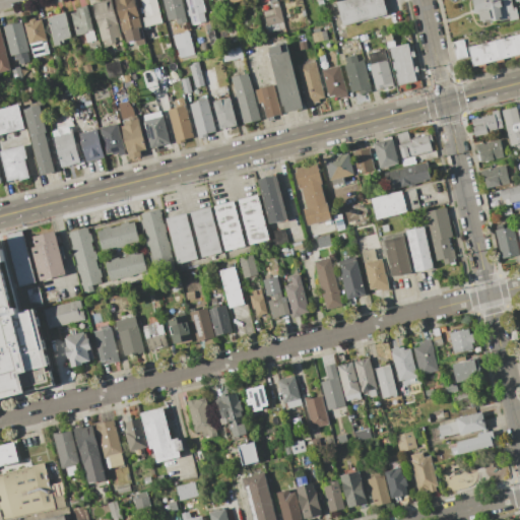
[(104,0),(112,0),(122,41),(103,46),(92,3),(104,0)]
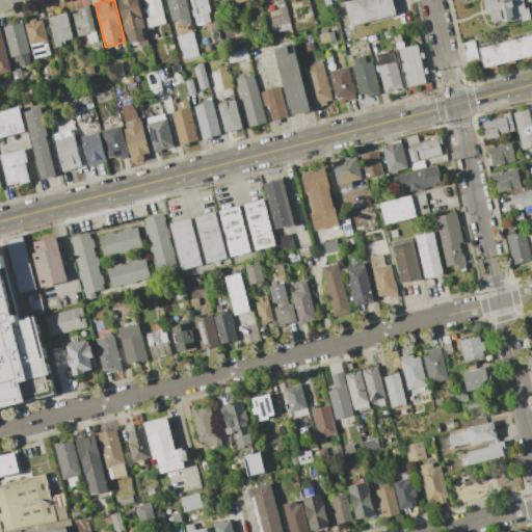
[(138,0),(150,44),(139,47),(138,42),(132,43),(129,32),(126,33),(118,3),(124,2),(123,0),(138,0)]
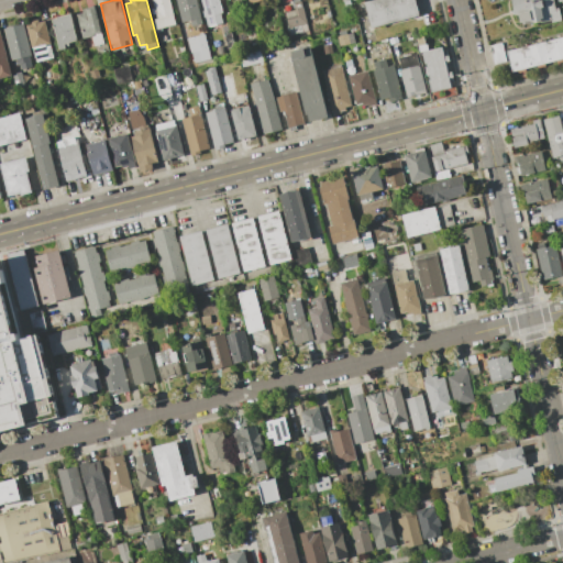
[(170,0),(177,24),(162,29),(163,31),(155,32),(153,20),(157,19),(153,0),(170,0)]
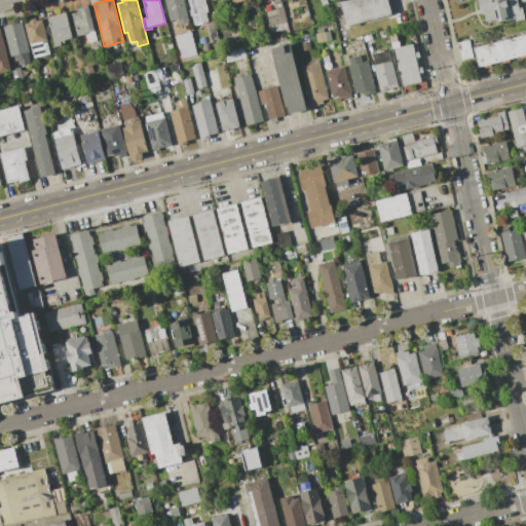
[(184,0),(190,22),(179,25),(178,20),(170,21),(164,0),(184,0)]
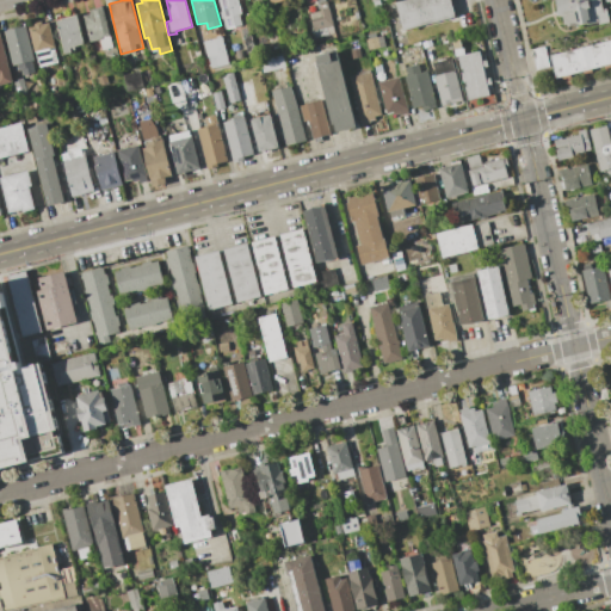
[(238,0),(241,14),(240,16),(242,25),(226,30),(223,19),(221,19),(220,12),(222,11),(218,0),(238,0)]
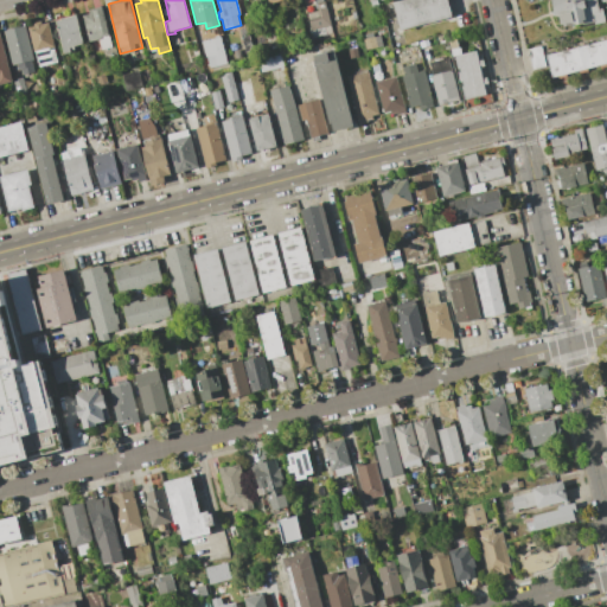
[(448,0),(453,17),(401,30),(394,2),(403,0),(448,0)]
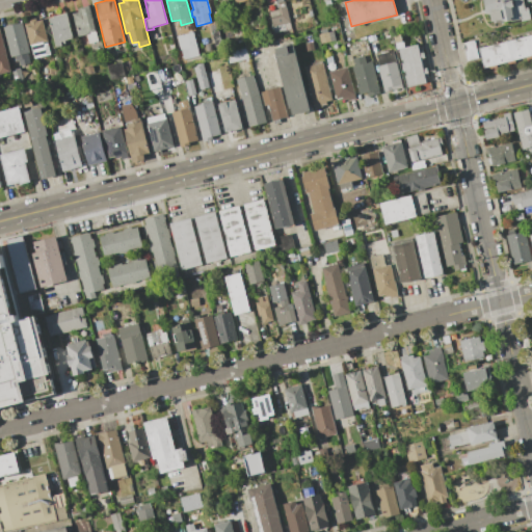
[(531,19),(504,26),(502,19),(491,22),(490,15),(487,15),(483,0),(526,0),(527,2),(524,2),(526,9),(529,9),(531,19)]
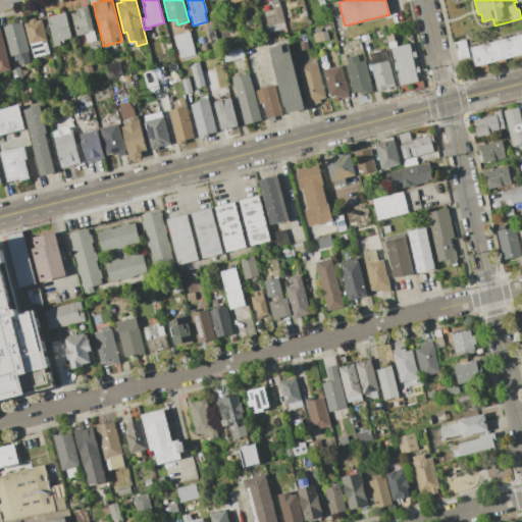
[(279,2),(286,28),(269,32),(264,11),(273,9),(272,3),(279,2)]
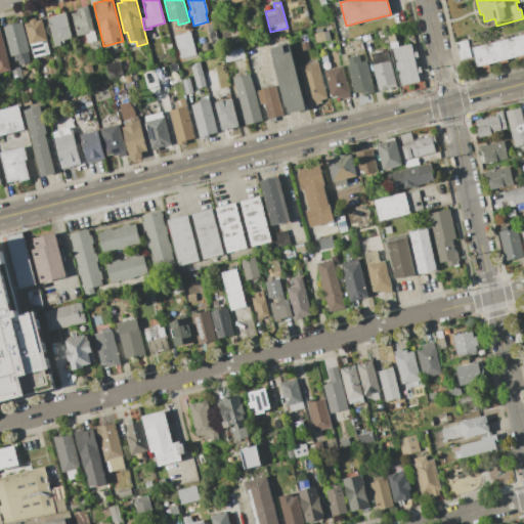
[(94,31),(87,32),(87,34),(77,36),(71,12),(77,11),(76,8),(88,5),(94,31)]
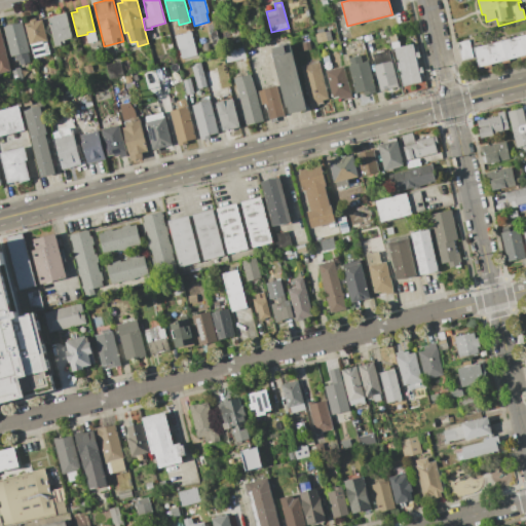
[(48,17),(53,16),(53,15),(67,12),(73,40),(65,42),(66,44),(55,47),(48,17)]
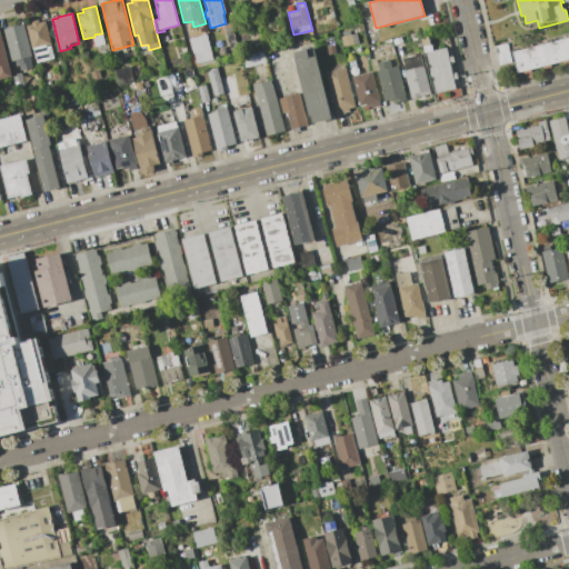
[(27,26),(32,25),(32,21),(39,20),(40,22),(46,21),(55,58),(36,62),(33,49),(32,49),(27,26)]
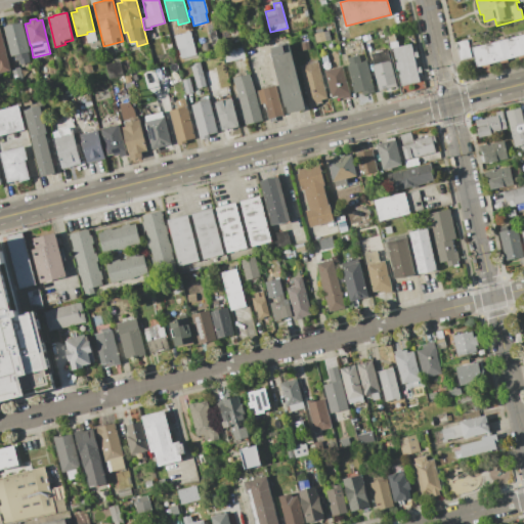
[(23,23),(30,51),(29,52),(31,61),(19,64),(18,59),(16,60),(15,55),(11,56),(4,27),(23,23)]
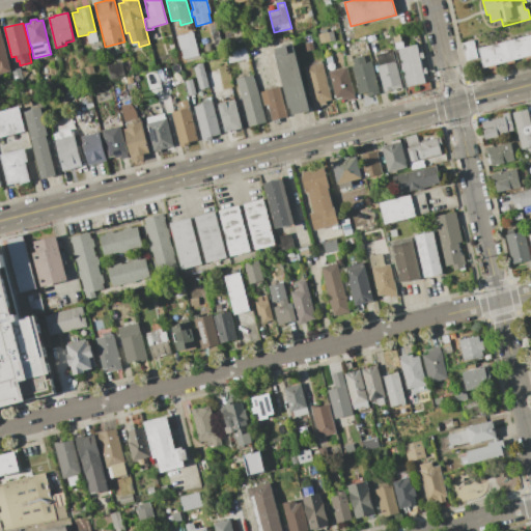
[(217,24),(222,46),(215,48),(210,26),(217,24)]
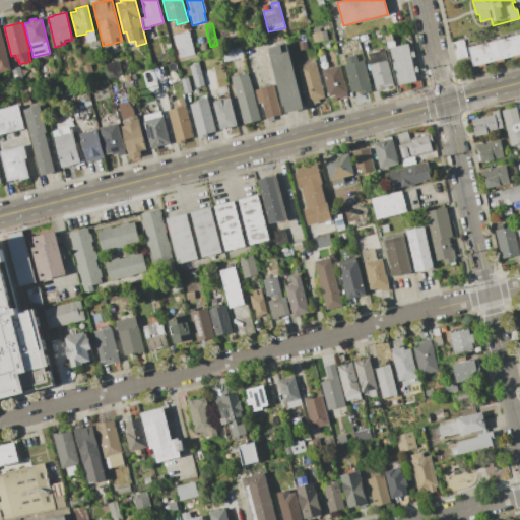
[(0,27),(10,69),(0,71),(0,27)]
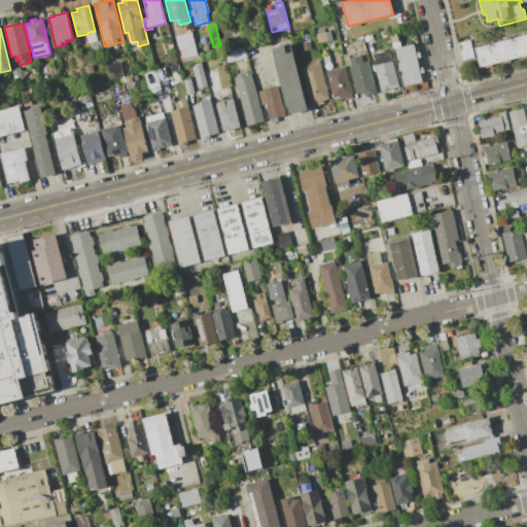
[(330,31),(332,40),(318,43),(316,34),(330,31)]
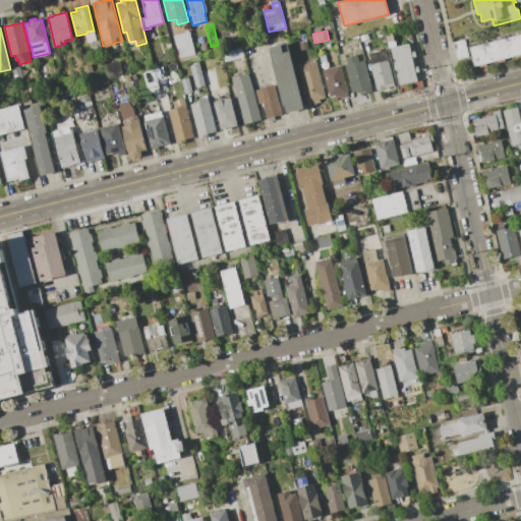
[(393,34),(394,41),(388,43),(386,35),(393,34)]
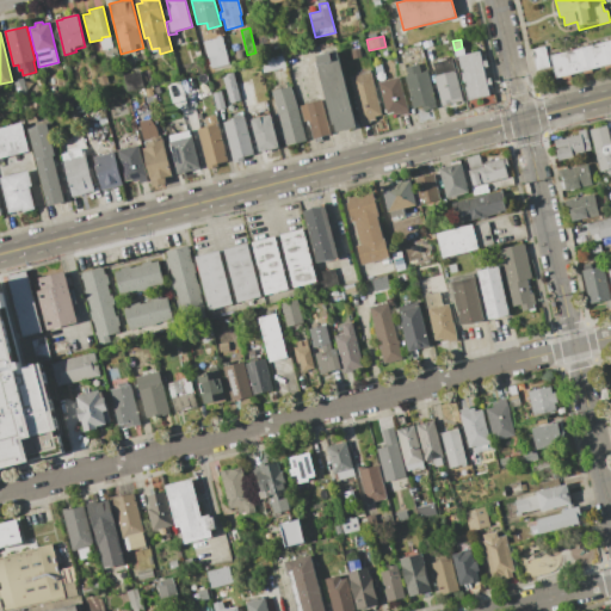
[(610,39),(610,63),(556,78),(550,55),(610,39)]
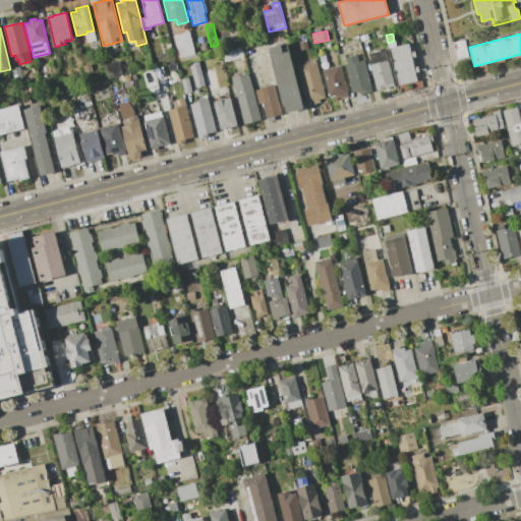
[(178,38),(181,50),(174,52),(171,40),(178,38)]
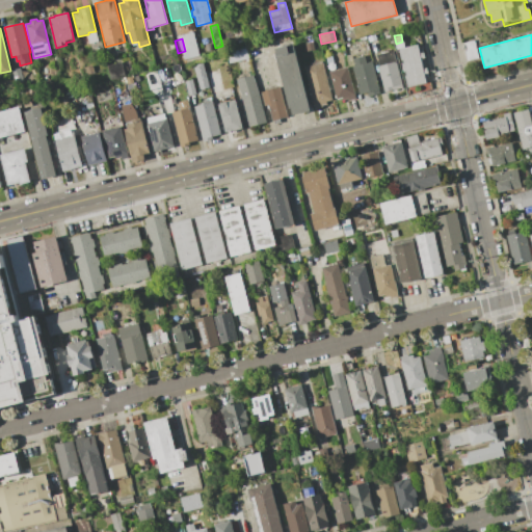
[(474,41),(479,58),(467,61),(462,44),(474,41)]
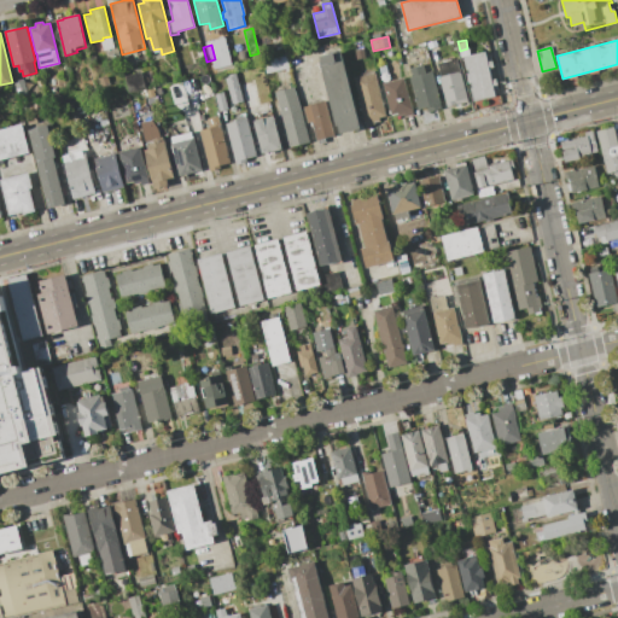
[(342,51),(361,130),(339,135),(320,56),(342,51)]
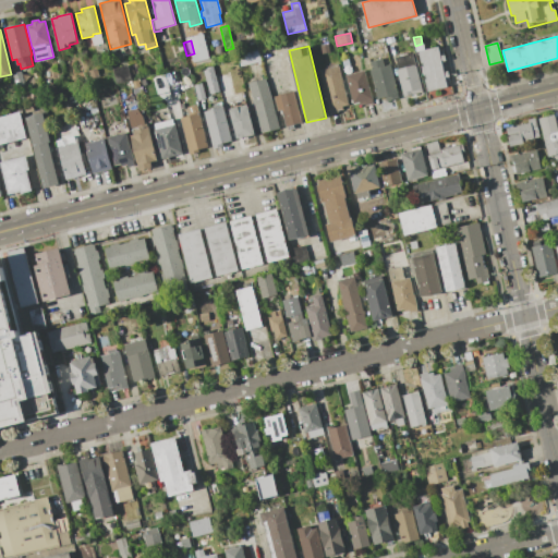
[(447,87),(427,92),(425,80),(426,80),(425,74),(424,75),(422,68),(423,68),(422,63),(421,63),(417,51),(437,47),(439,56),(444,55),(445,60),(440,61),(444,72),(448,71),(449,76),(445,77),(447,87)]
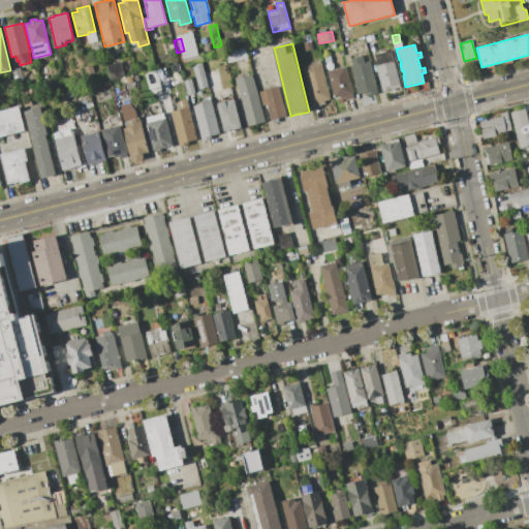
[(246,57),(227,62),(225,53),(244,48),(246,57)]
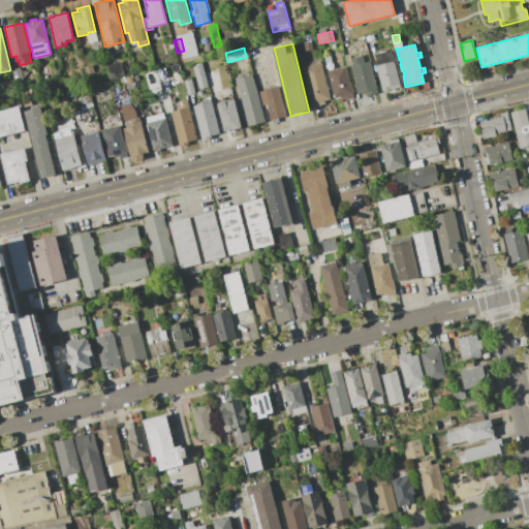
[(401,86),(382,91),(376,66),(377,66),(374,55),(391,51),(394,62),(395,62),(401,86)]
